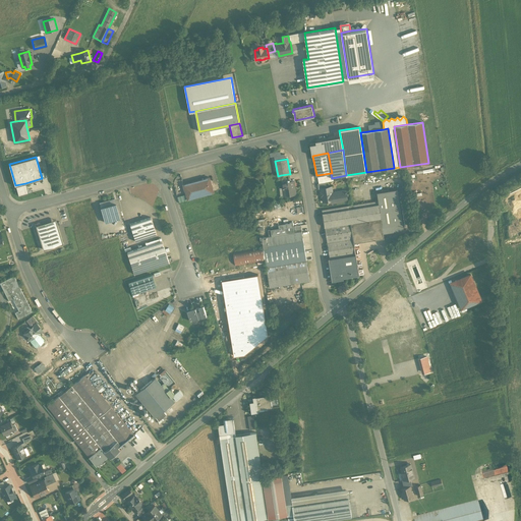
[(331,173),(317,175),(320,183),(326,182),(333,181),(332,178),(331,173)]
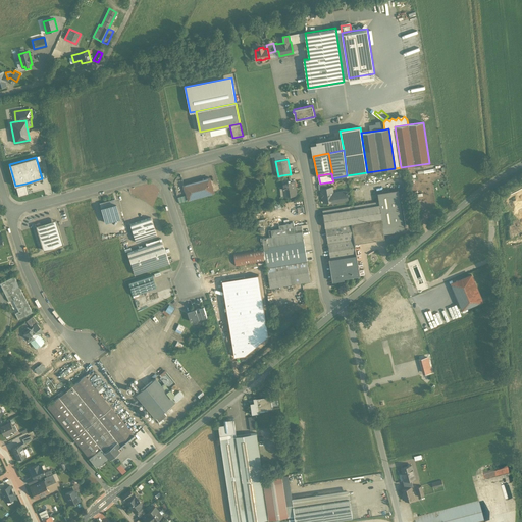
[(210,177),(184,185),(188,200),(214,193),(210,177)]
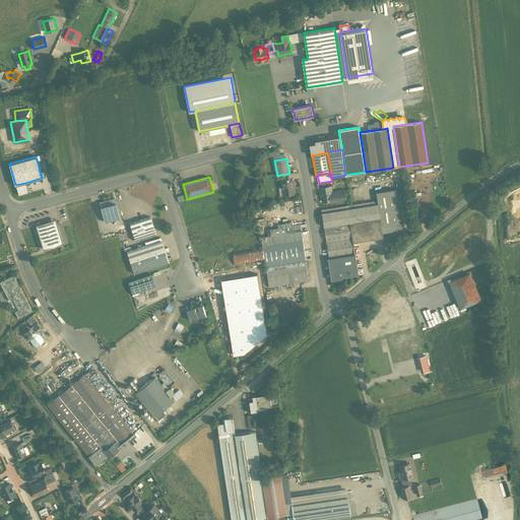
[(293,180),(281,182),(282,187),(283,195),(296,193),(295,187),(294,187),(293,180)]
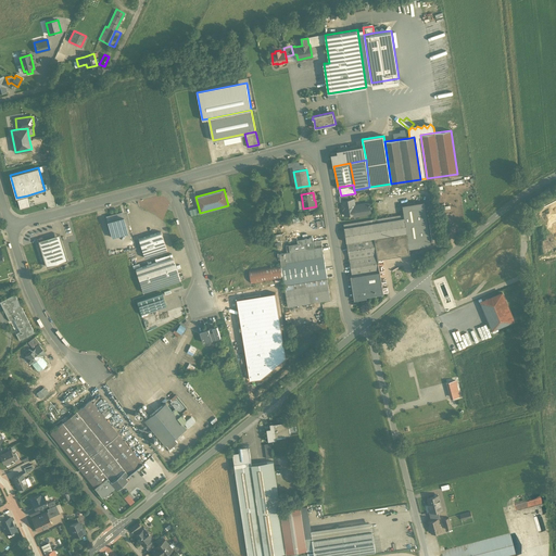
[(30,206),(27,196),(16,198),(20,210),(30,206)]
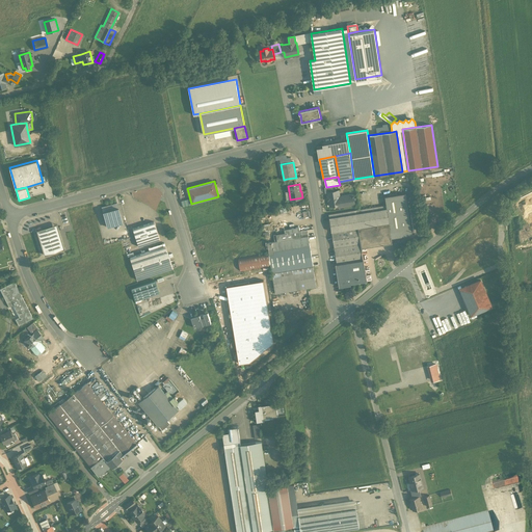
[(334,191),(327,192),(328,193),(330,206),(335,205),(341,204),(340,196),(339,190),(334,191)]
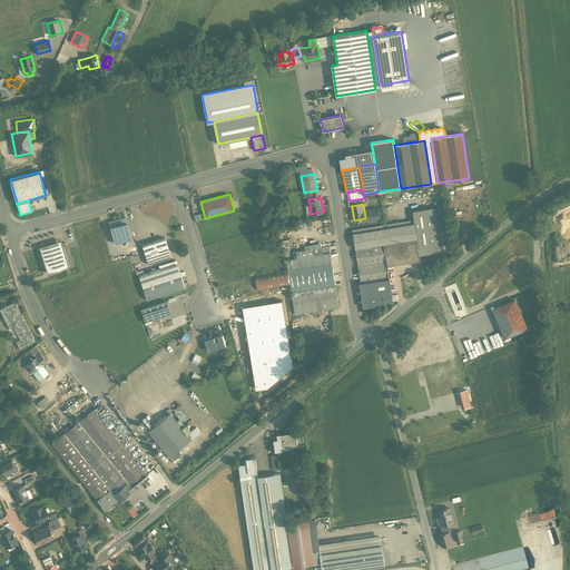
[(434,207),(412,210),(414,219),(420,255),(442,252),(434,207)]
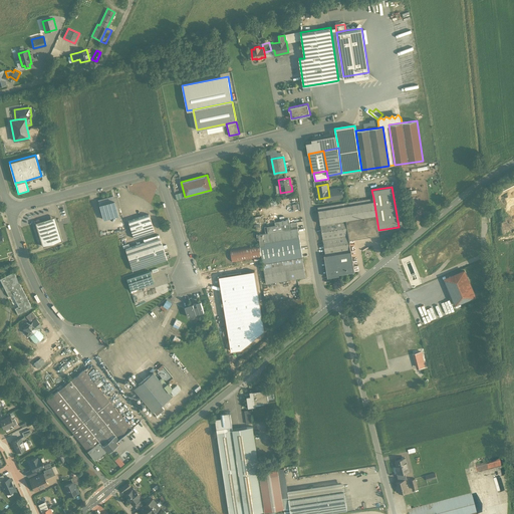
[(341,188),(328,190),(329,197),(323,198),(324,201),(342,198),(341,188)]
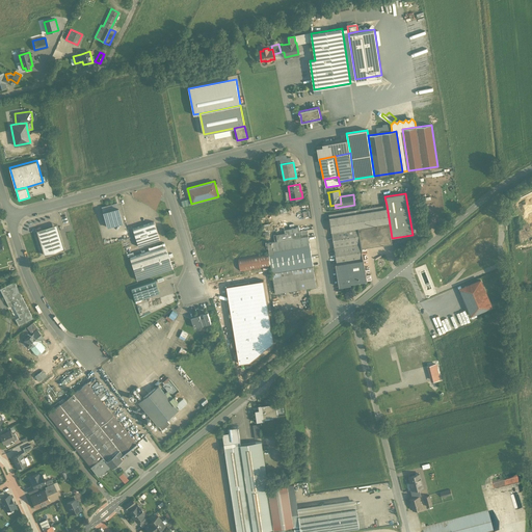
[(116,203),(102,207),(103,211),(117,208),(116,203)]
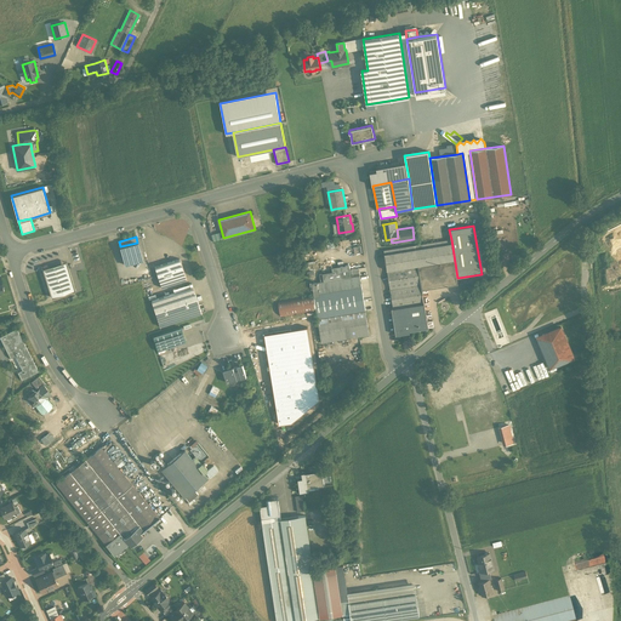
[(451,239),(383,250),(387,271),(419,266),(422,289),(457,284),(457,278),(451,239)]
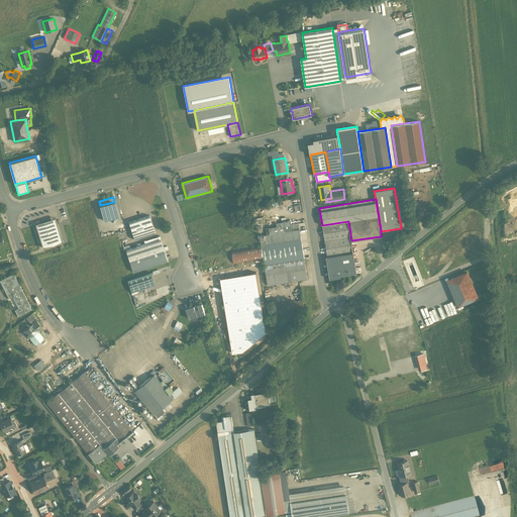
[(114,202),(100,205),(104,220),(118,216),(114,202)]
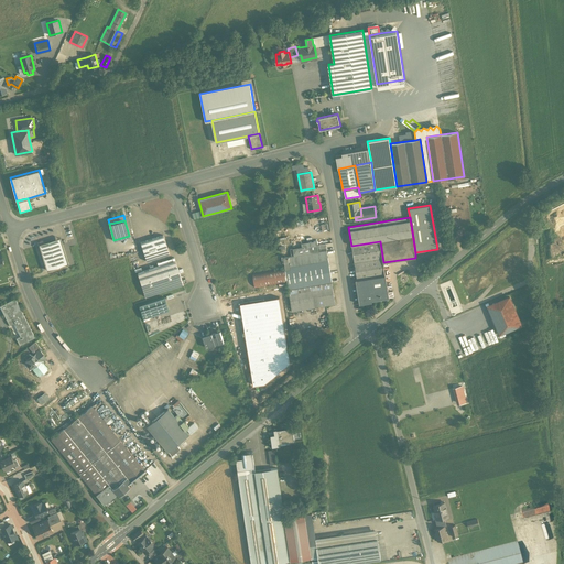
[(163,235),(140,242),(147,261),(170,253),(163,235)]
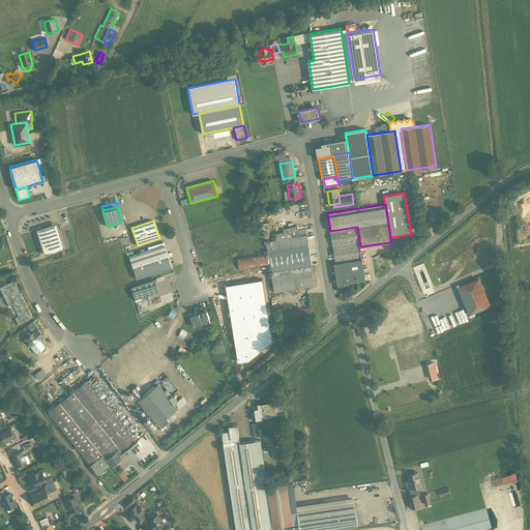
[(298,226),(283,228),(283,226),(274,227),(275,233),(272,234),(273,240),(299,236),(298,226)]
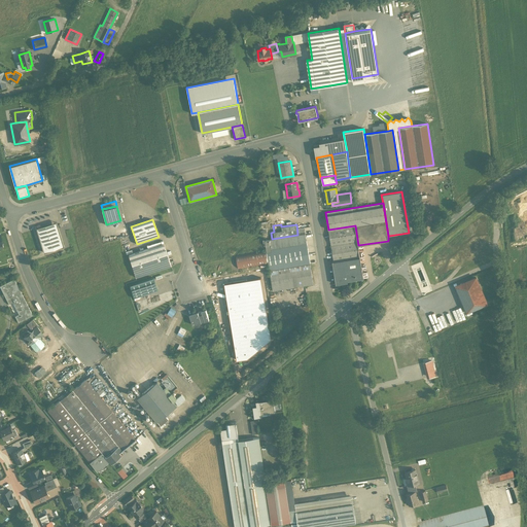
[(355,225),(328,230),(334,261),(360,256),(358,245),(355,225)]
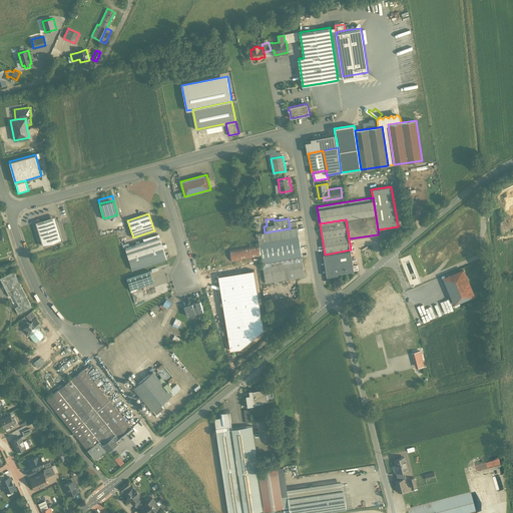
[(43,226),(37,228),(42,245),(62,239),(56,222),(43,226)]
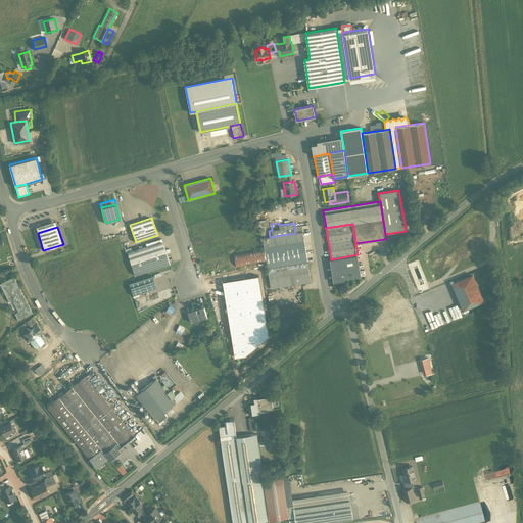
[(270,237),(263,238),(265,248),(267,262),(271,292),(278,291),(278,287),(311,282),(302,232),(296,233),(295,233),(270,237)]
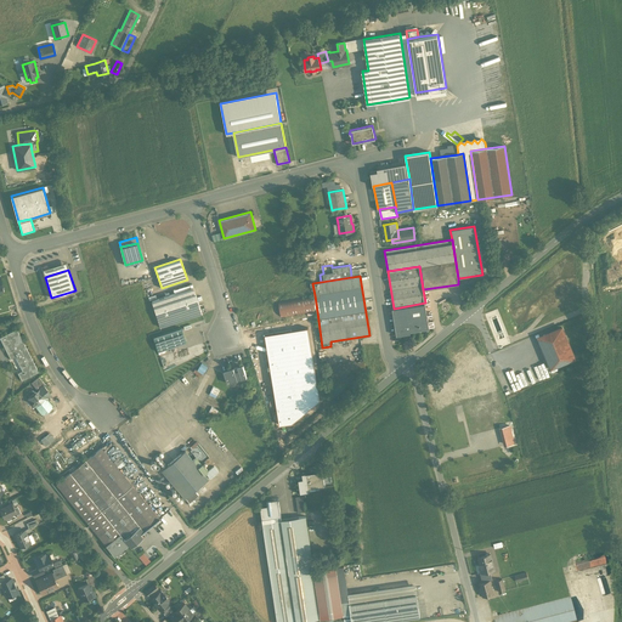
[(145,290),(153,288),(150,277),(141,281),(145,290)]
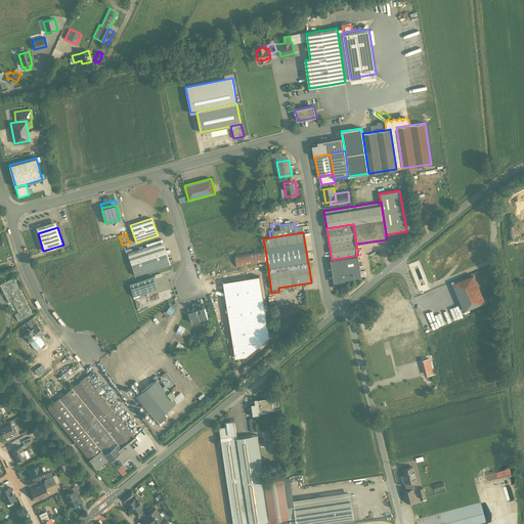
[(163,242),(127,254),(134,275),(170,264),(163,242)]
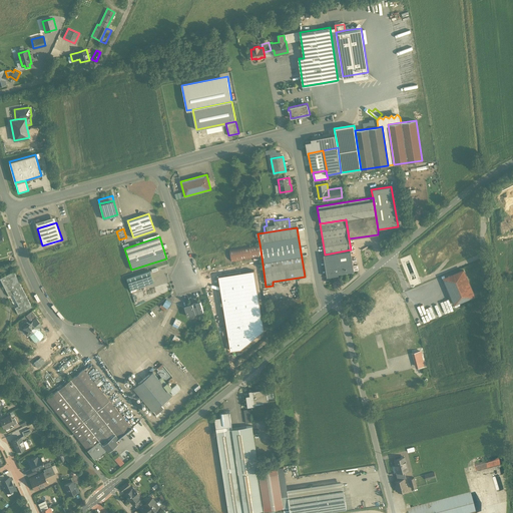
[(260,243),(229,248),(231,262),(262,257),(260,243)]
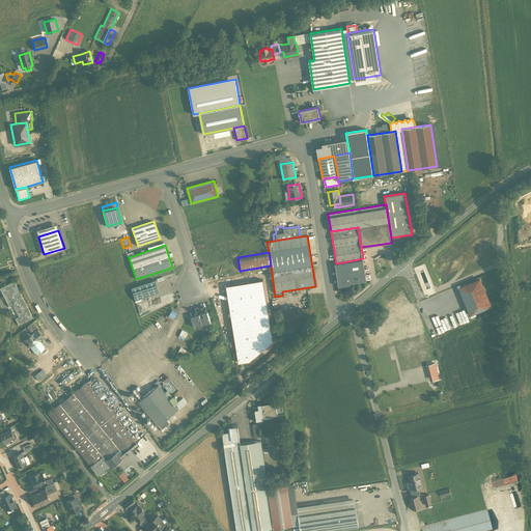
[(363,258),(336,263),(339,284),(366,280),(363,258)]
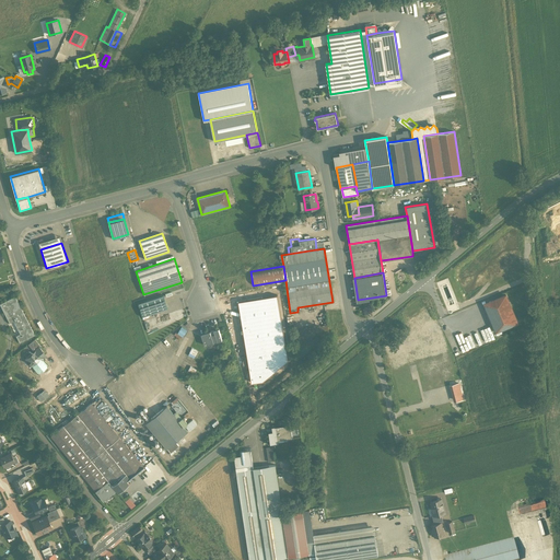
[(163,294),(138,303),(142,316),(167,308),(163,294)]
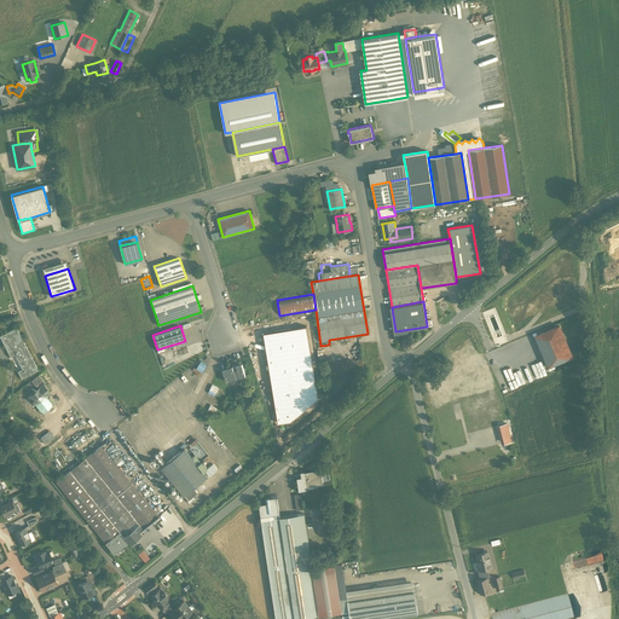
[(559,327),(536,335),(549,366),(572,357),(559,327)]
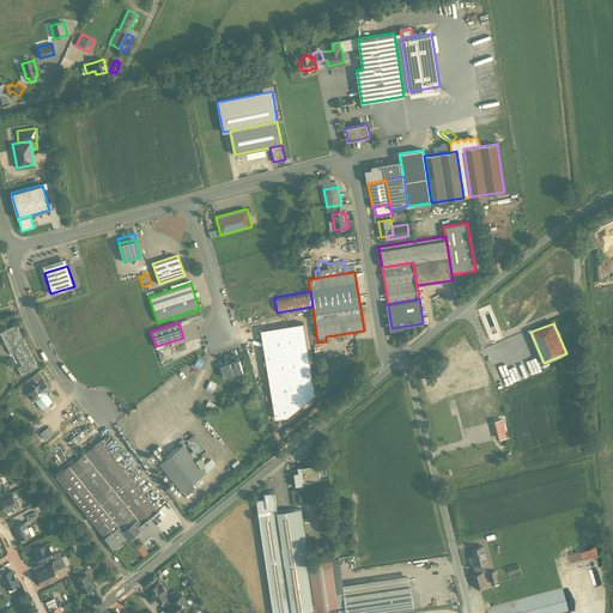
[(16,325),(0,332),(0,333),(7,349),(24,340),(16,325)]
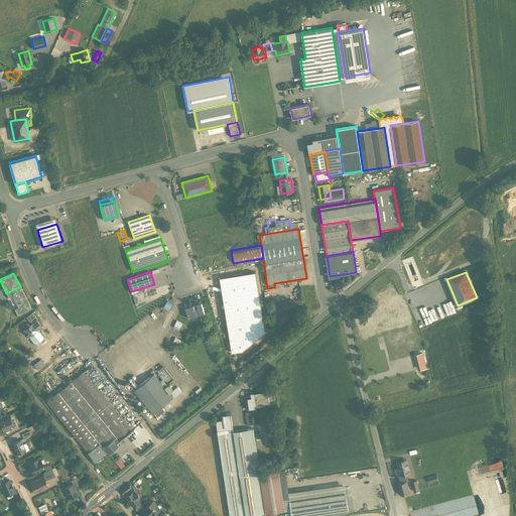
[(20,286),(6,293),(8,297),(12,296),(18,307),(14,309),(18,315),(31,308),(20,286)]
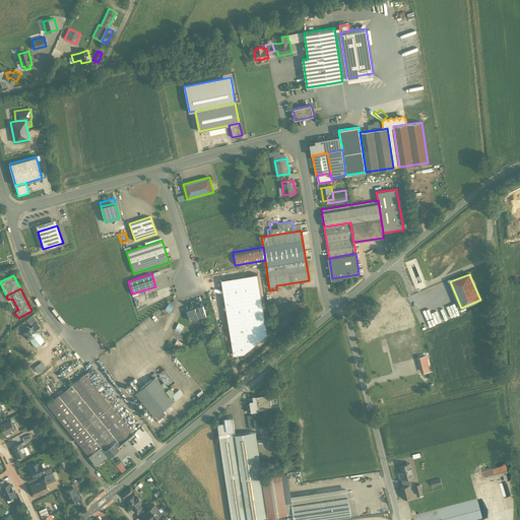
[(169,303),(165,310),(170,312),(174,306),(169,303)]
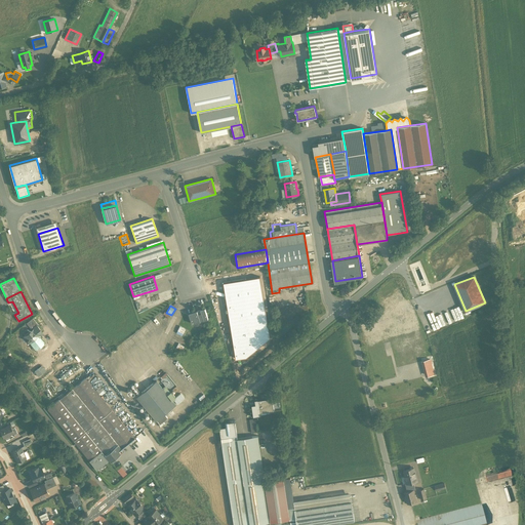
[(197,312),(189,314),(192,323),(200,321),(204,320),(208,318),(205,309),(201,311),(201,313),(198,314),(197,312)]
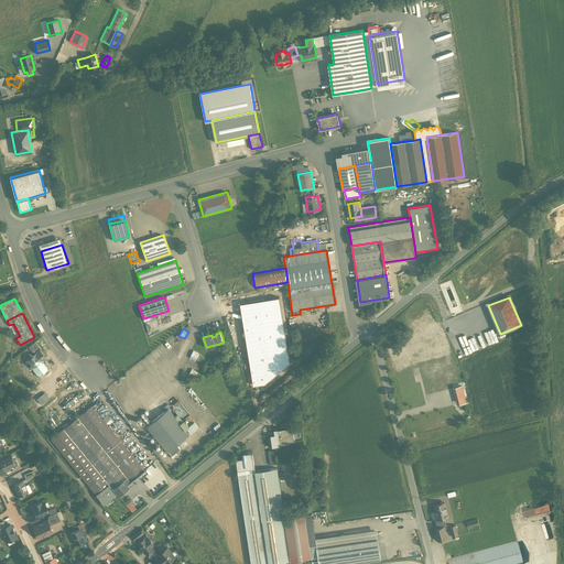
[(35,342),(29,347),(34,354),(40,349),(41,348),(35,342)]
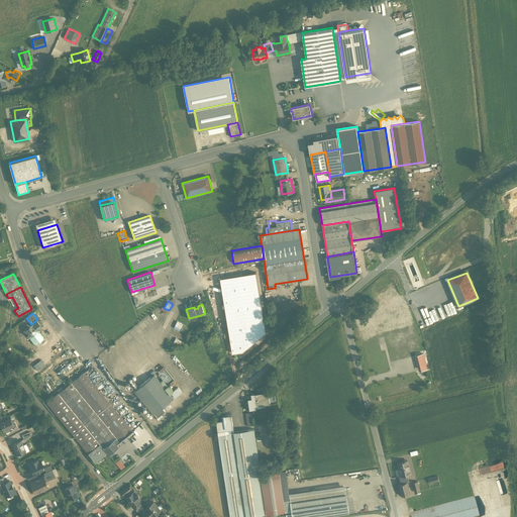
[(31,324),(23,330),(26,333),(26,334),(26,335),(27,334),(34,343),(43,336),(35,327),(39,324),(36,320),(31,324)]
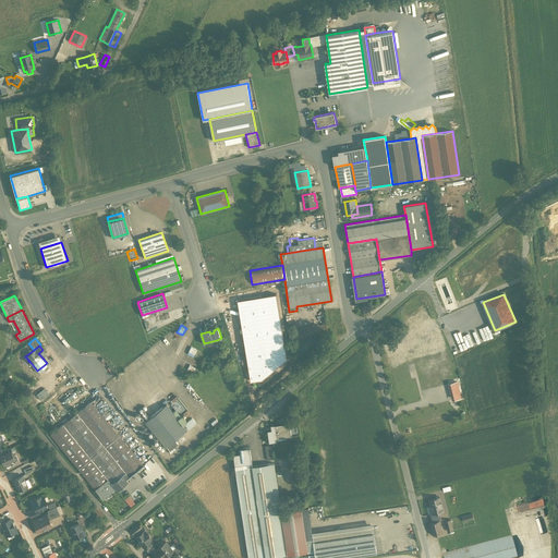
[(194,356),(197,349),(191,346),(187,353),(194,356)]
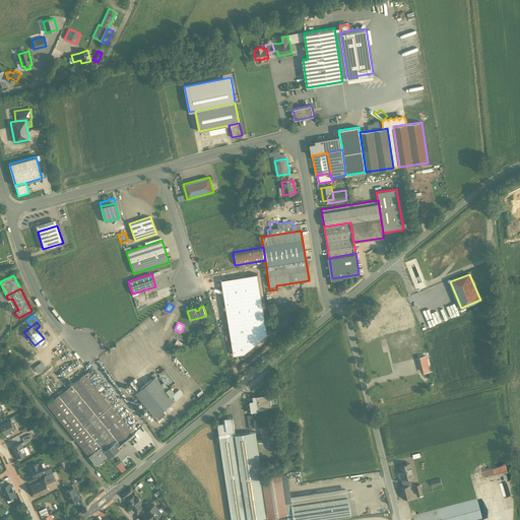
[(94,385),(84,374),(47,404),(95,464),(106,455),(108,458),(119,449),(117,446),(133,433),(98,390),(102,387),(98,383),(94,385)]
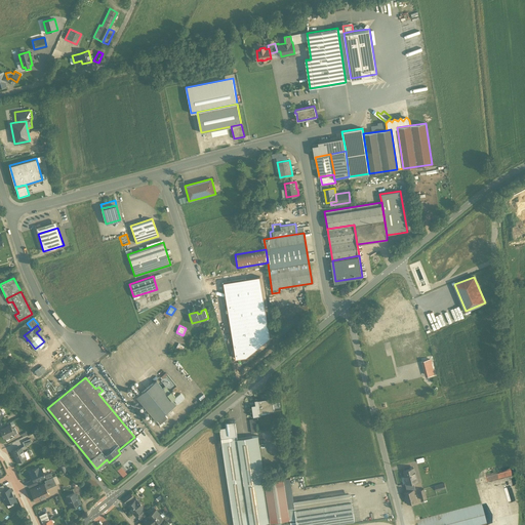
[(162,388),(156,380),(136,396),(156,420),(156,419),(164,413),(175,404),(171,399),(180,392),(176,386),(169,391),(165,386),(162,388)]
